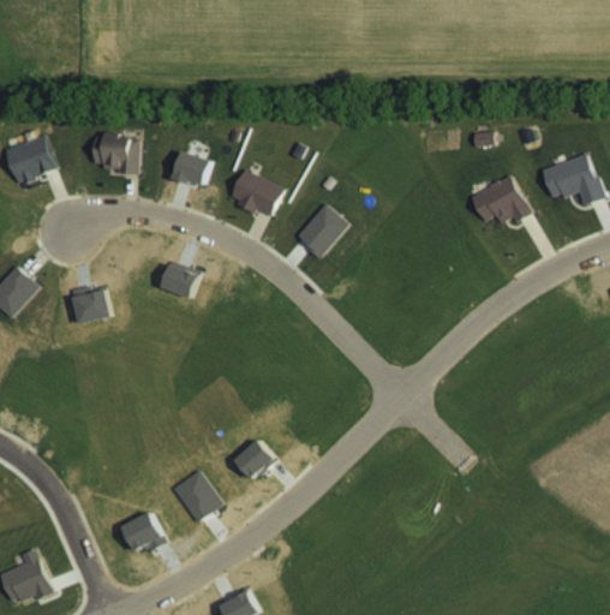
[(137,171),(139,136),(96,133),(95,168),(137,171)]
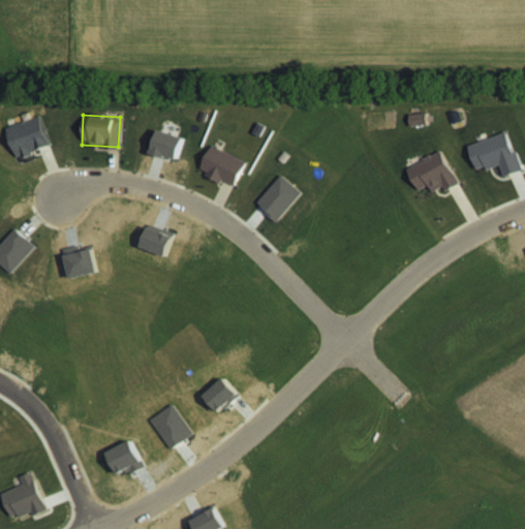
[(49,148),(40,117),(6,125),(13,156),(49,148)]
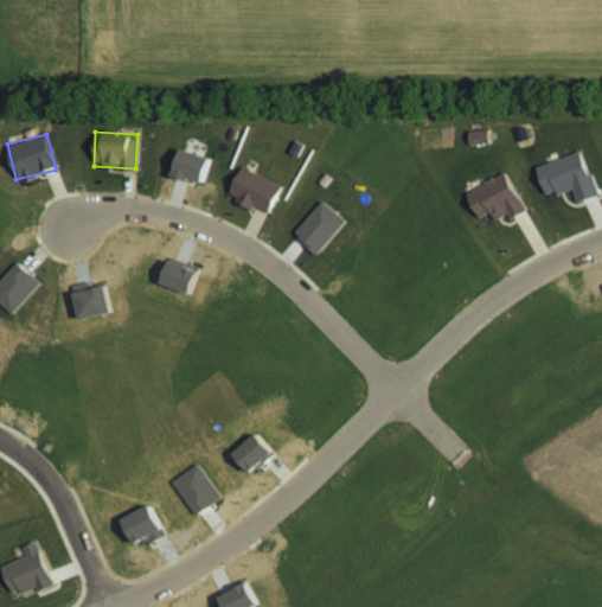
[(202,184),(211,159),(181,148),(172,173),(202,184)]
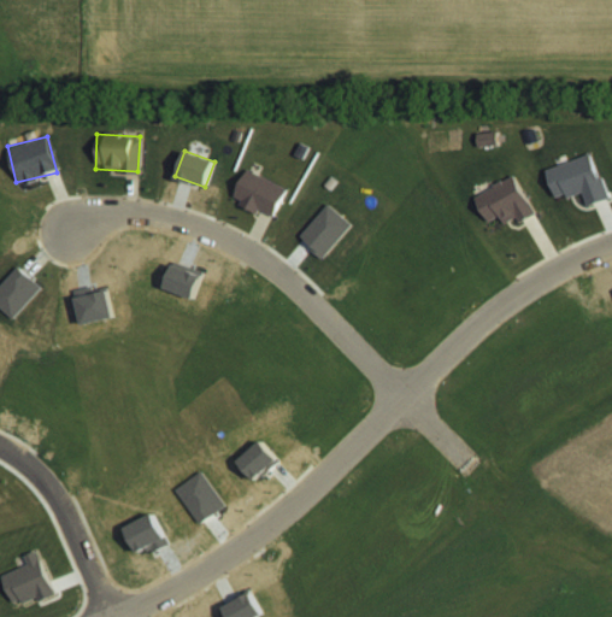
[(554,197),(565,193),(566,197),(581,192),(587,206),(607,198),(590,153),(543,169),(554,197)]
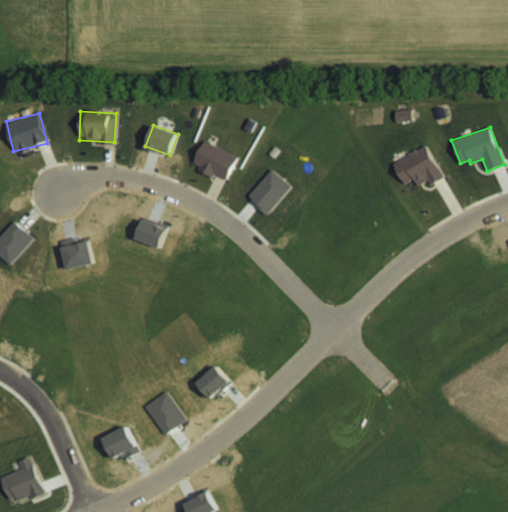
[(237,158),(204,140),(190,164),(211,176),(213,173),(225,179),(237,158)]
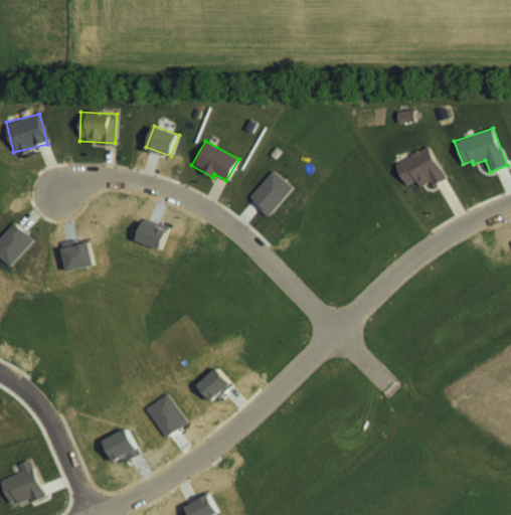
[(446,177),(428,145),(395,164),(406,184),(415,179),(419,186),(430,181),(432,185),(446,177)]
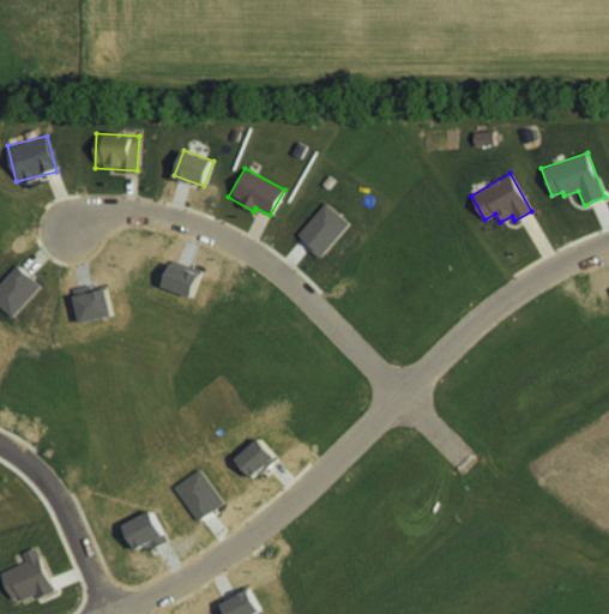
[(295,235),(319,256),(348,224),(325,203),(295,235)]
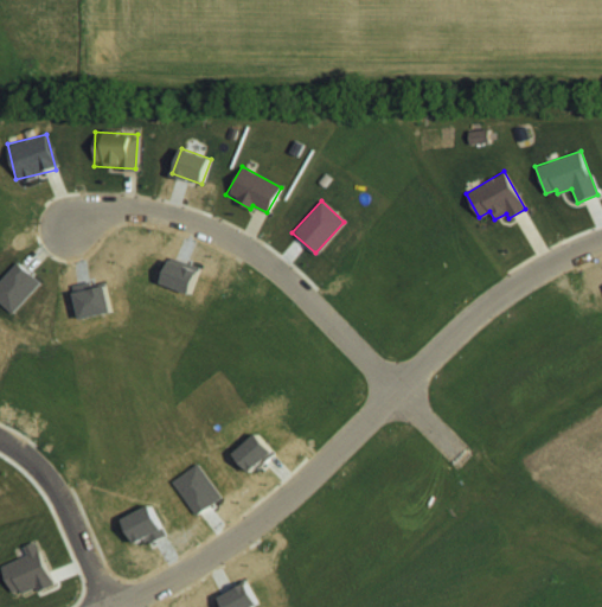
[(0,304),(12,313),(38,281),(13,262),(0,278),(0,304)]
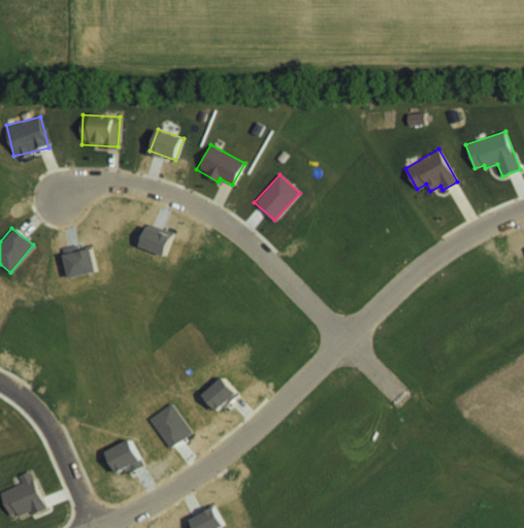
[(238,394),(224,376),(201,395),(217,413),(238,394)]
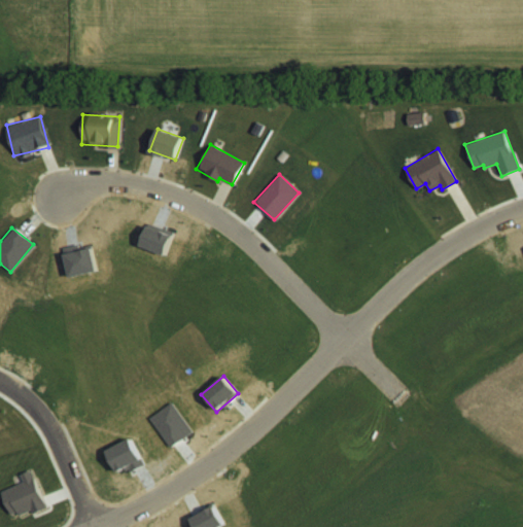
[(170,448),(190,431),(169,402),(148,418),(170,448)]
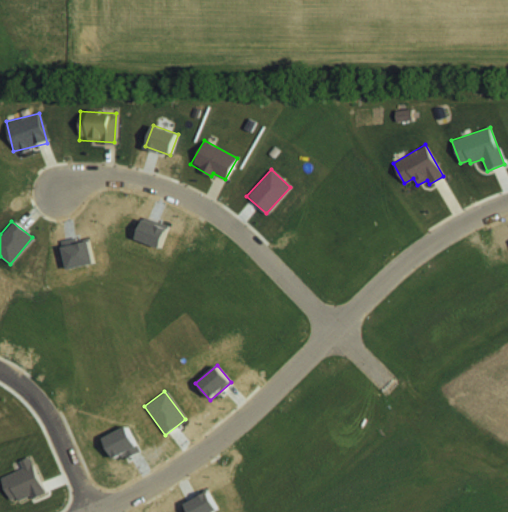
[(0,479),(10,504),(43,491),(29,457),(18,462),(20,469),(0,477),(0,479)]
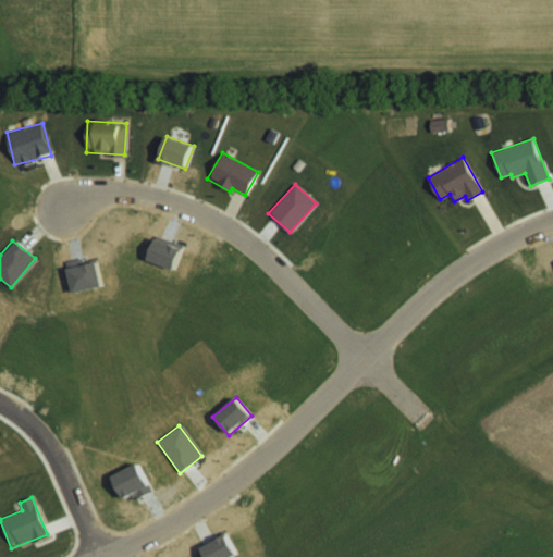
[(203,546),(207,556),(235,556),(229,536),(203,546)]
